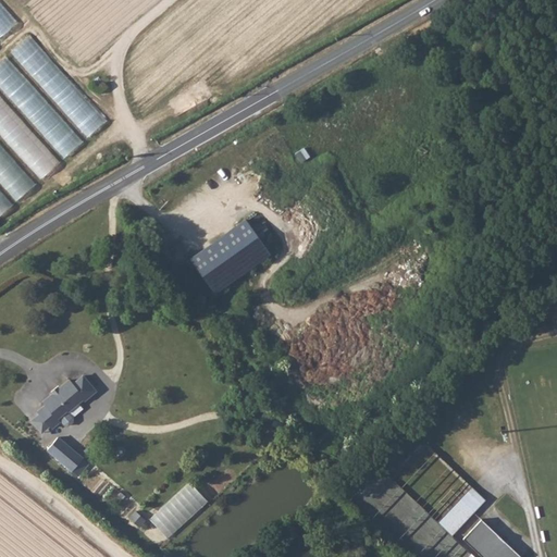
[(249,217),(194,255),(217,288),(272,248),(249,217)]
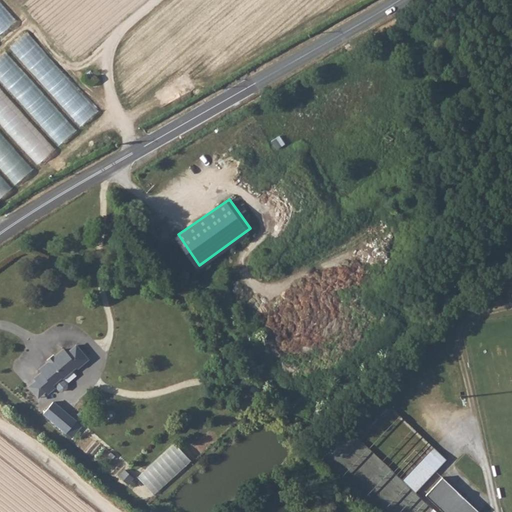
[(35,378),(47,393),(55,387),(53,384),(75,365),(78,368),(88,360),(76,345),(67,353),(64,349),(55,356),(48,362),(40,369),(42,372),(35,378)]
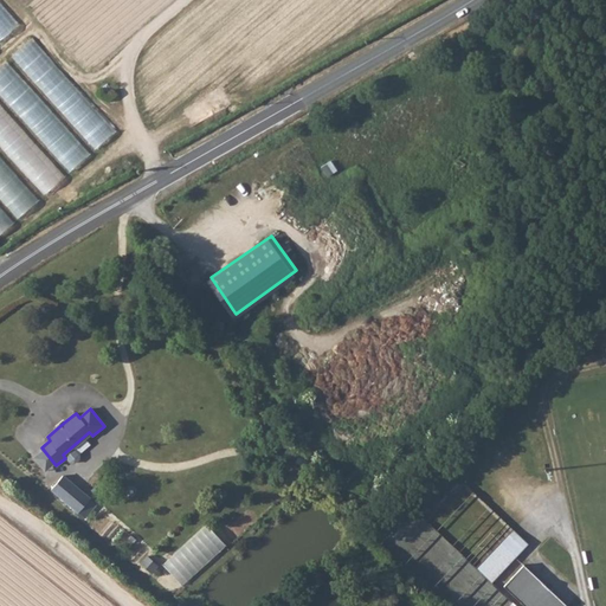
[(86,519),(100,503),(65,474),(52,488),(86,519)]
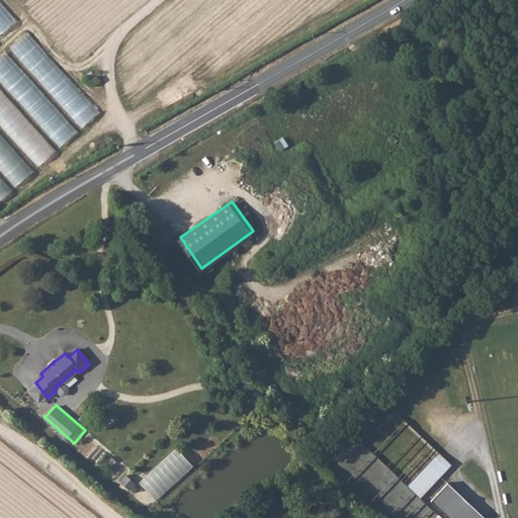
[(177,447),(141,483),(158,501),(195,464),(177,447)]
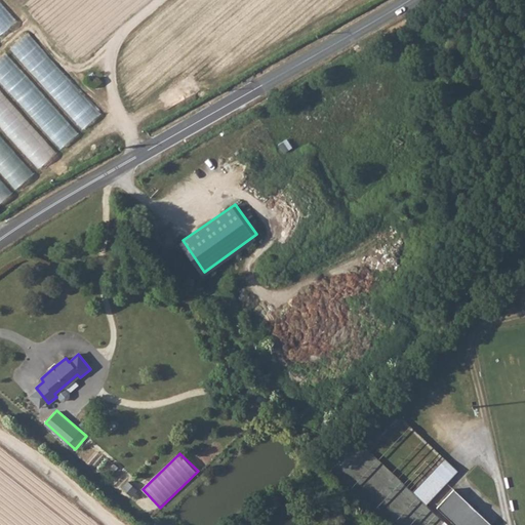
[(445,460),(413,492),(427,505),(457,473),(445,460)]
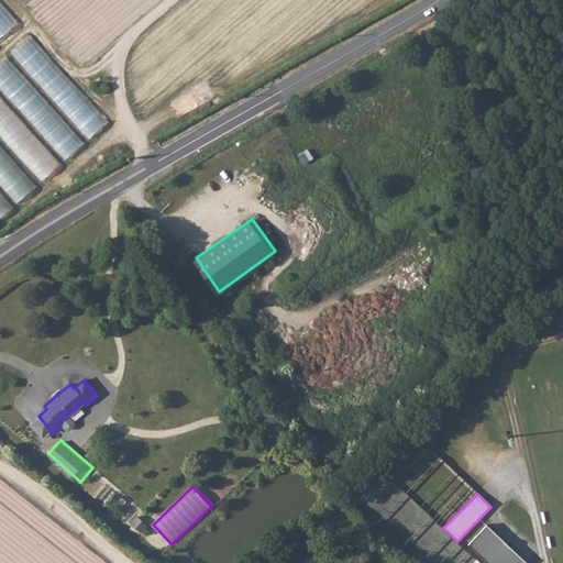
[(478,561),(475,562),(526,562),(487,526),(466,548),(478,561)]
